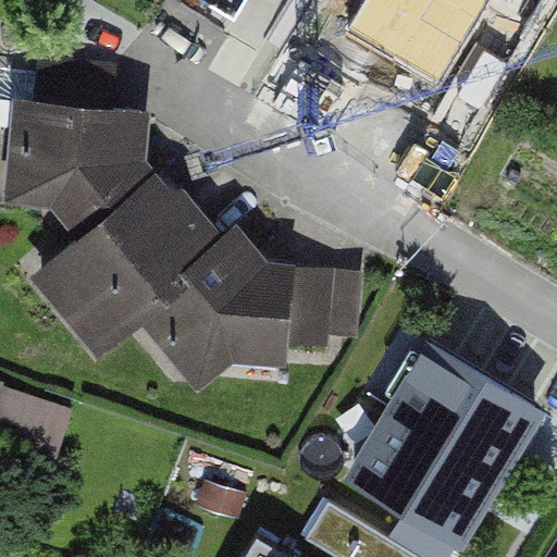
[(220,0),(259,20),(263,11),(268,13),(273,0),(220,0)]
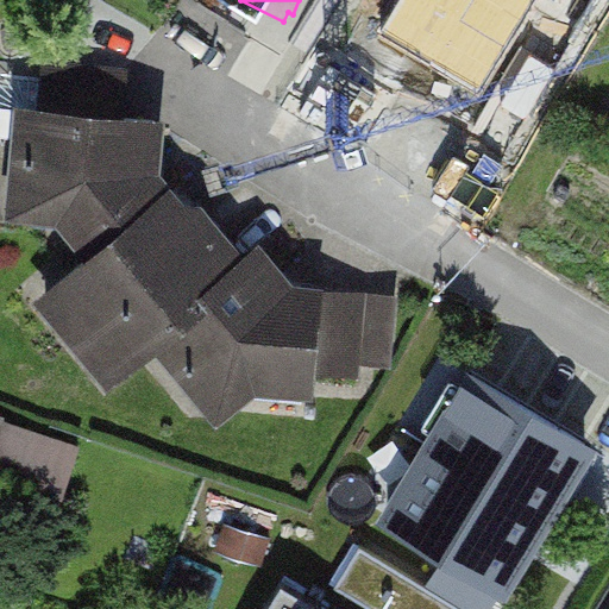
[(531,0),(559,16),(567,0),(531,0)]
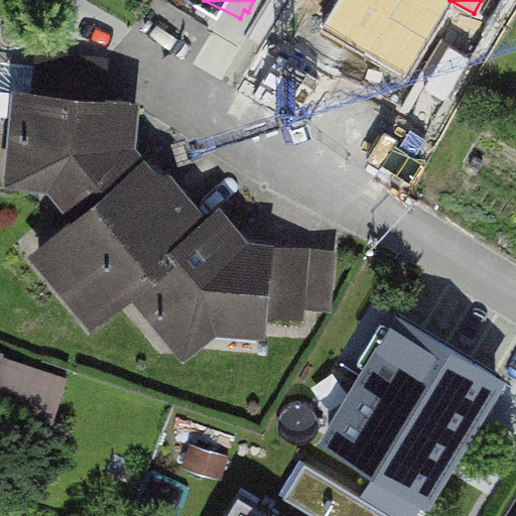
[(68,217),(143,160),(135,148),(139,105),(104,97),(108,62),(36,49),(31,92),(11,90),(1,188),(47,194),(68,217)]
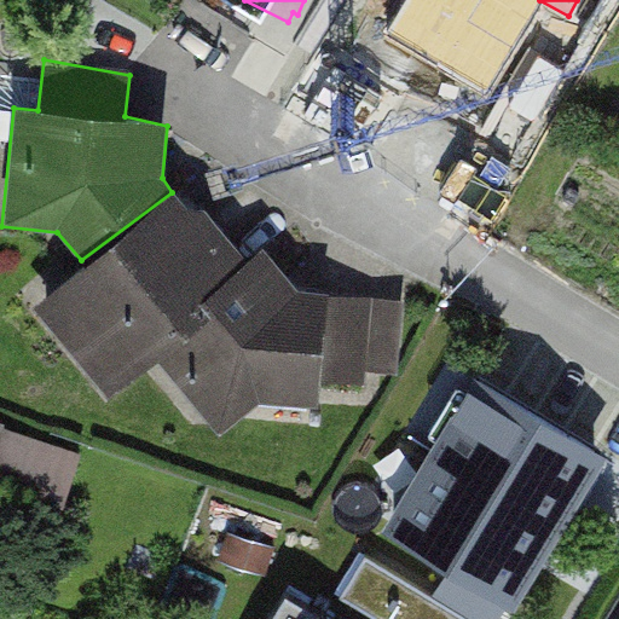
[(200,300),(249,254),(172,192),(35,308),(109,395),(212,313),(200,300)]
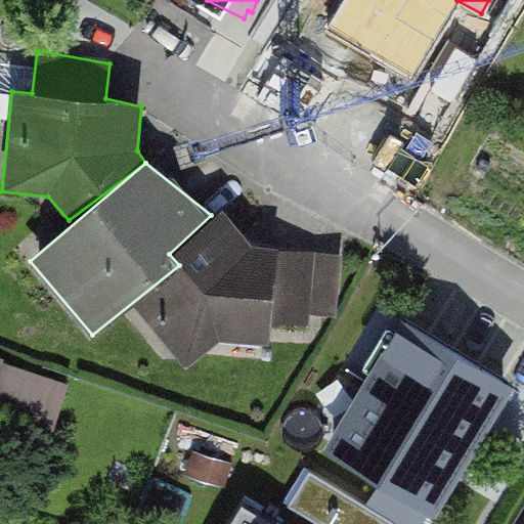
[(223,207),(211,215),(169,254),(179,265),(135,305),(187,368),(221,340),(270,344),(272,324),(311,328),(317,253),(254,246),(223,207)]
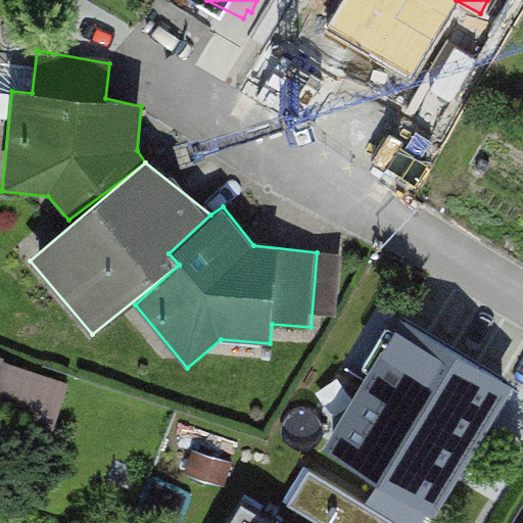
[(398,522),(321,475),(301,507),(328,522),(398,522)]
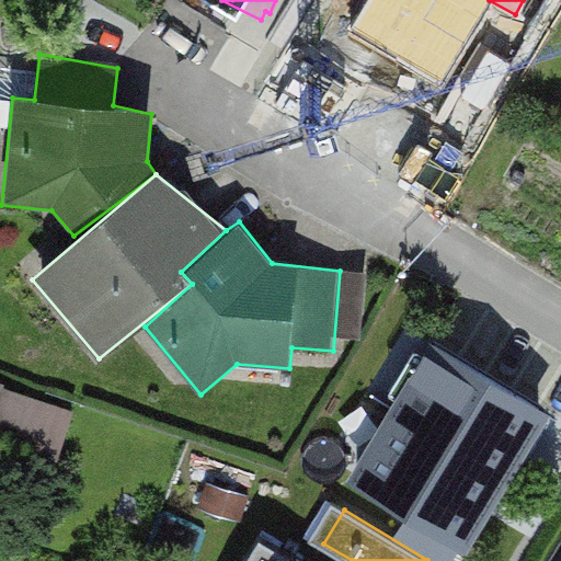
[(288,560),(260,545),(250,560),(288,560)]
